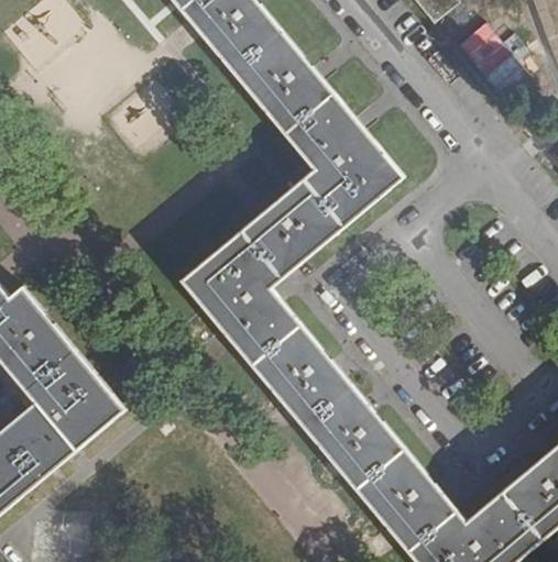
[(400,178),(250,0),(171,0),(312,171),(179,282),(415,561),(512,561),(557,524),(557,442),(462,521),(267,288),(400,178)]
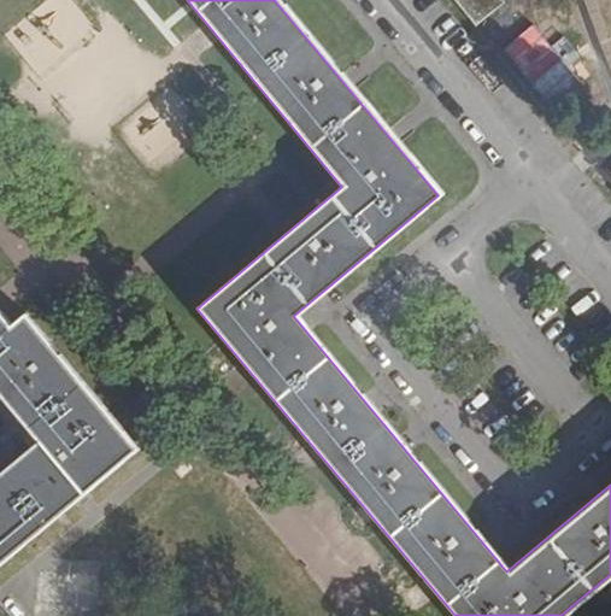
[(447,0),(471,28),(500,4),(497,0),(447,0)]
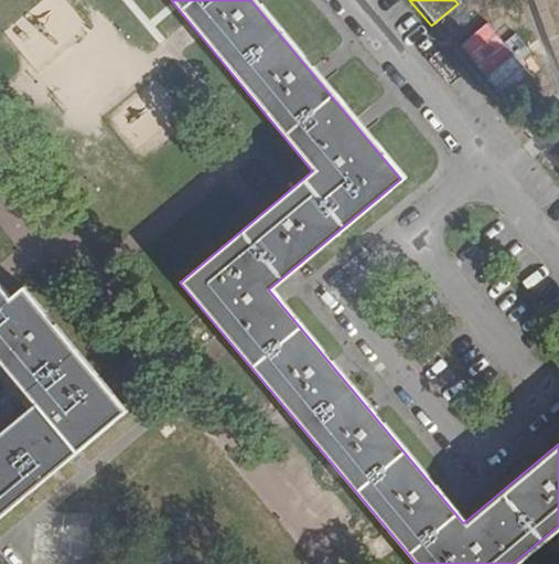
[(0,363),(33,404),(0,432),(0,514),(121,412),(19,289),(7,300),(0,293),(0,363)]
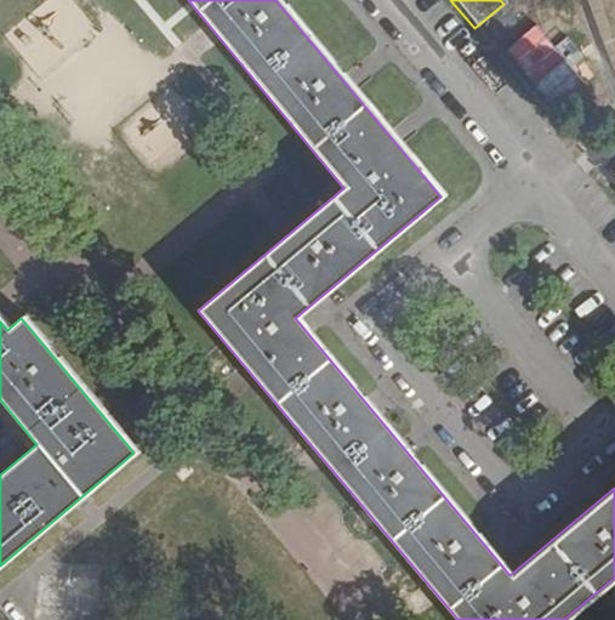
[(309,619),(299,607),(288,616),(289,619),(309,619)]
